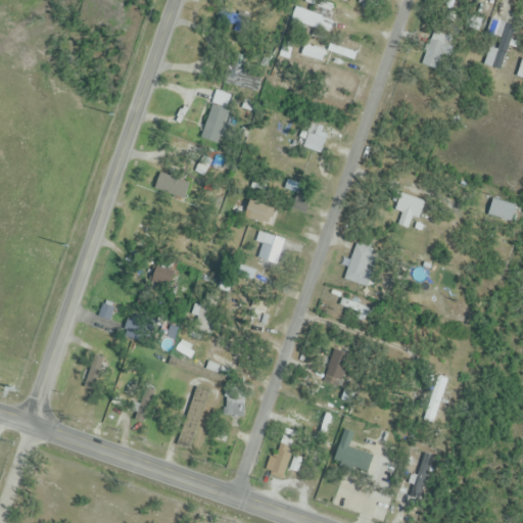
[(292,19),(322,31),(326,19),(296,7),(292,19)]
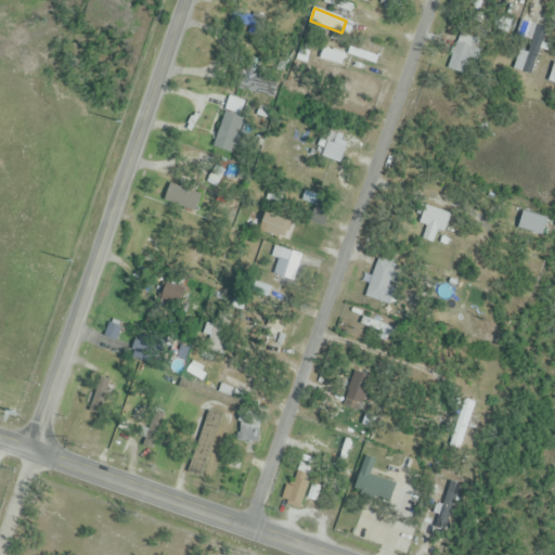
[(530,39),(536,26),(517,17),(511,30),(530,39)]
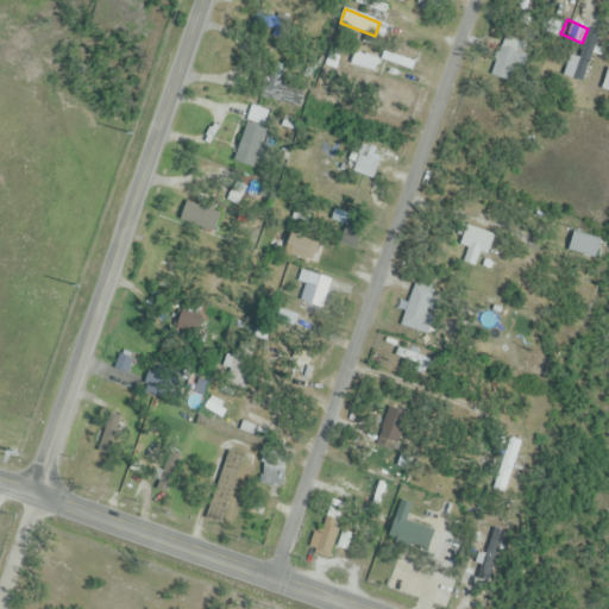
[(512,82),(528,44),(507,36),(490,74),(512,82)]
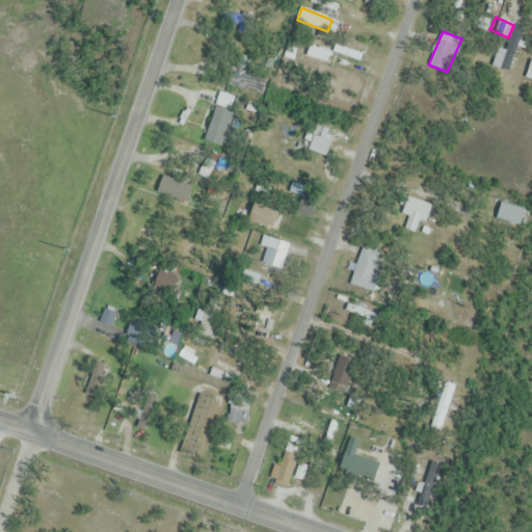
[(506,72),(513,54),(499,48),(491,65),(506,72)]
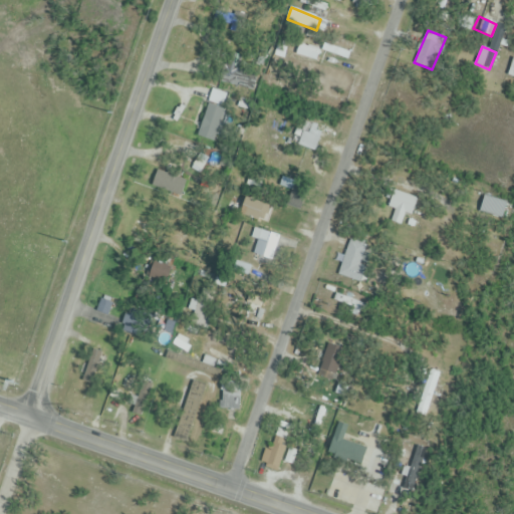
[(220,81),(254,90),(258,72),(225,63),(220,81)]
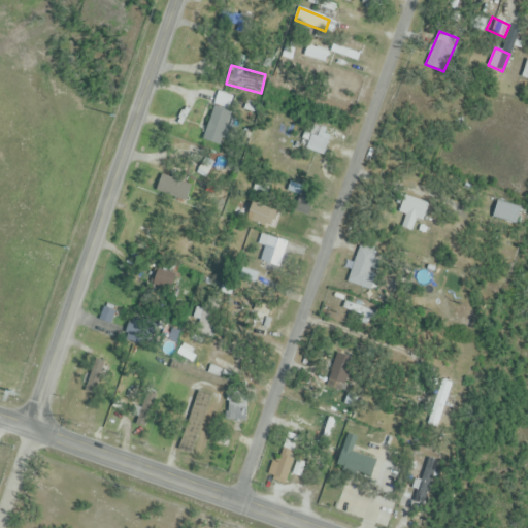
[(221,145),(236,98),(218,92),(202,139),(221,145)]
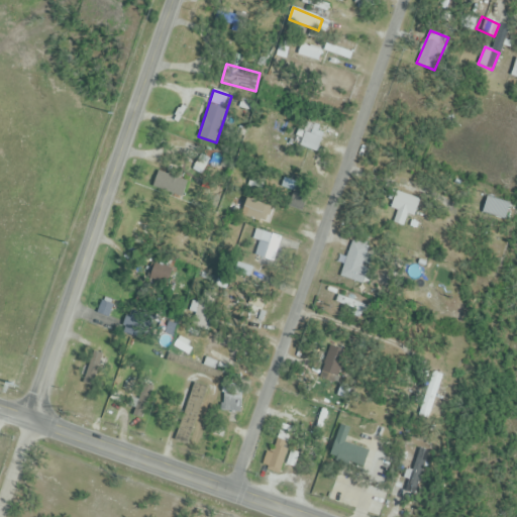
[(170,190),(172,176),(158,173),(154,188),(170,190)]
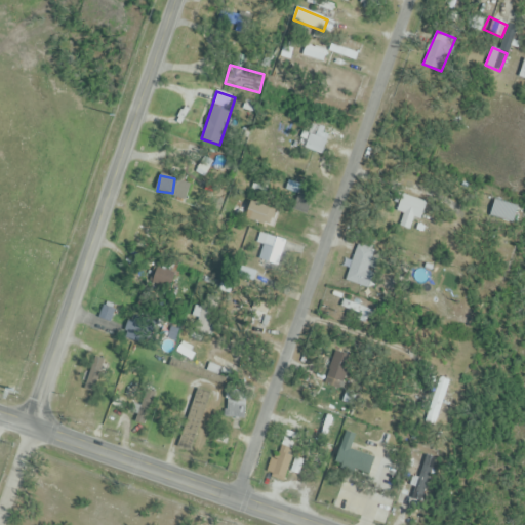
[(307,210),(309,193),(297,191),(295,209),(307,210)]
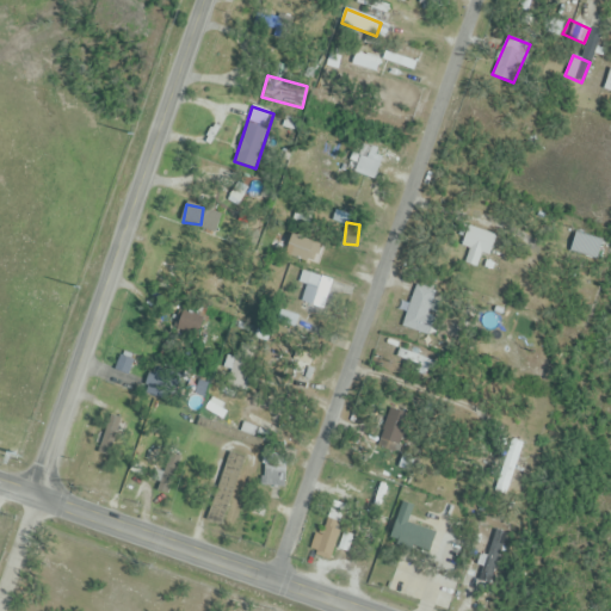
[(480,255),(493,255),(493,230),(464,230),(464,250),(467,250),(467,265),(480,265),(480,255)]
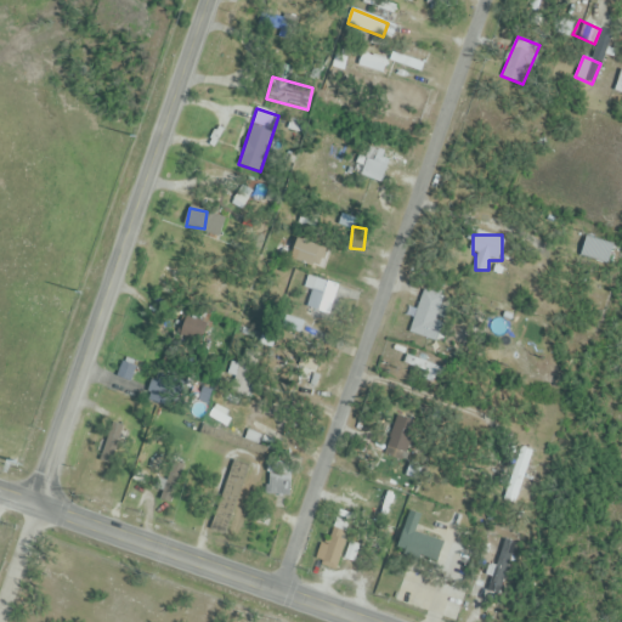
[(581,253),(608,265),(615,247),(588,236),(581,253)]
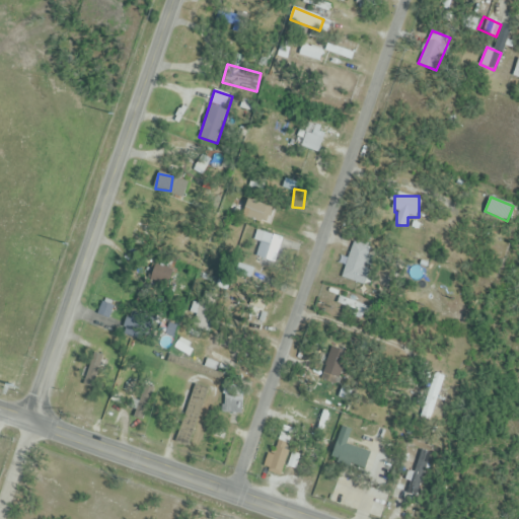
[(240,215),(267,225),(273,208),(246,199),(240,215)]
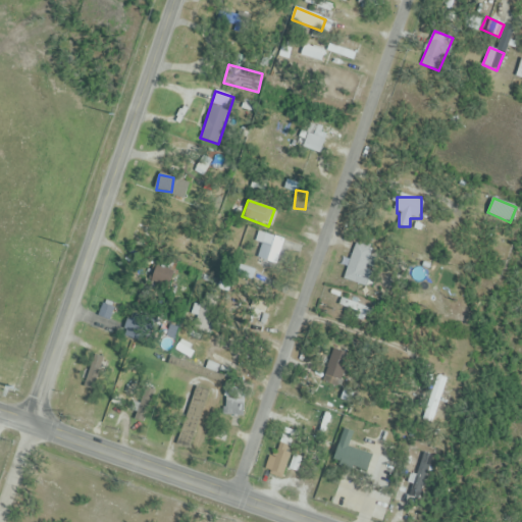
[(282,239),(262,235),(256,264),(276,269),(282,239)]
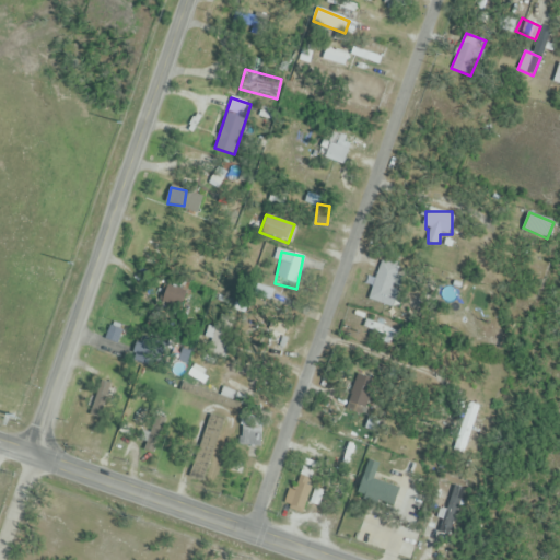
[(393,302),(403,268),(381,263),(372,295),(393,302)]
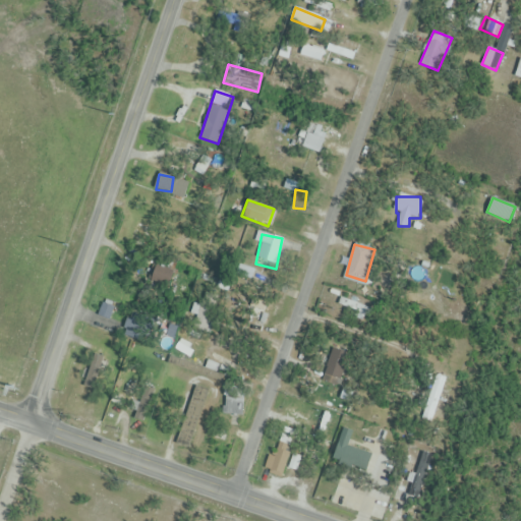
[(150,279),(168,287),(177,268),(159,258),(150,279)]
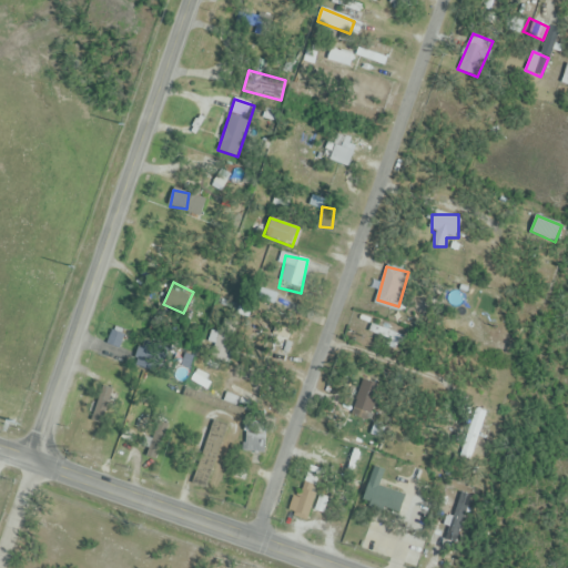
[(378,335),(393,343),(398,334),(384,326),(378,335)]
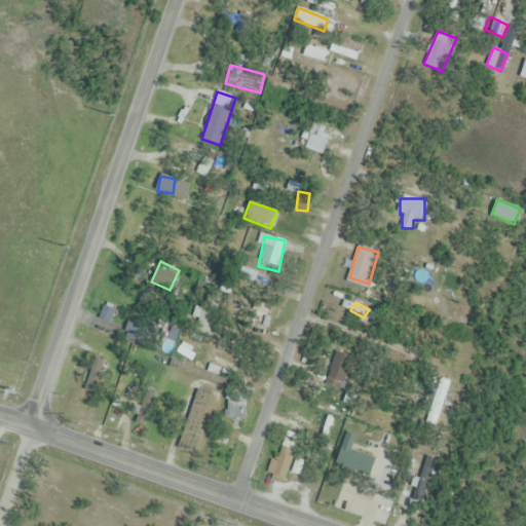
[(269,321),(274,312),(259,304),(254,312),(269,321)]
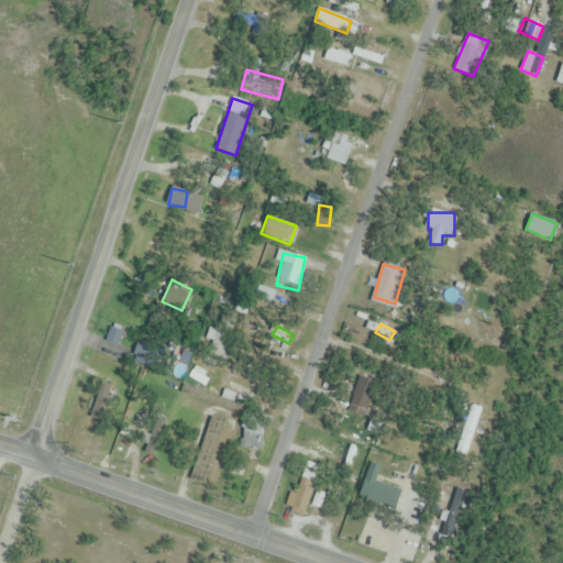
[(363,429),(371,399),(353,395),(345,423),(363,429)]
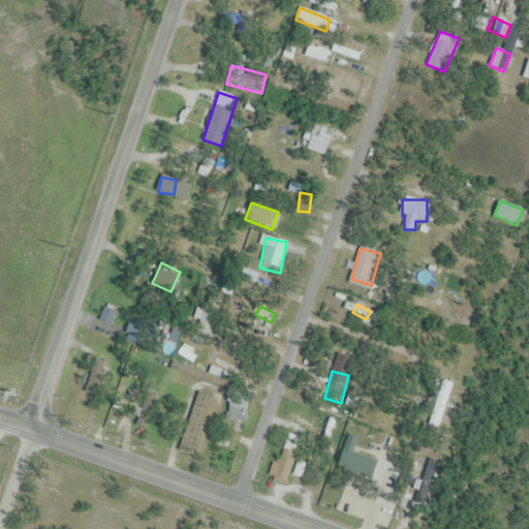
[(192,456),(211,396),(197,392),(179,450),(192,456)]
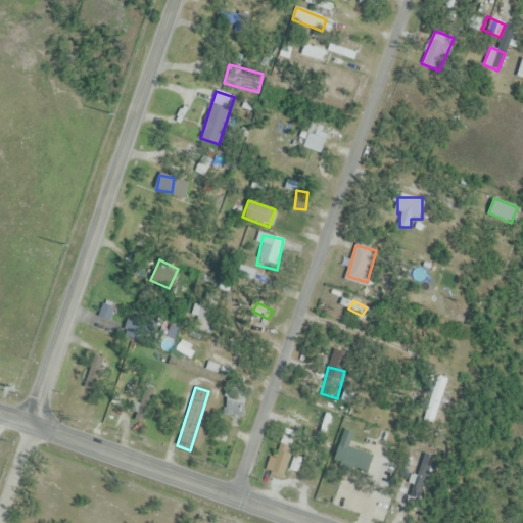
[(244,390),(224,391),(225,417),(245,417),(244,390)]
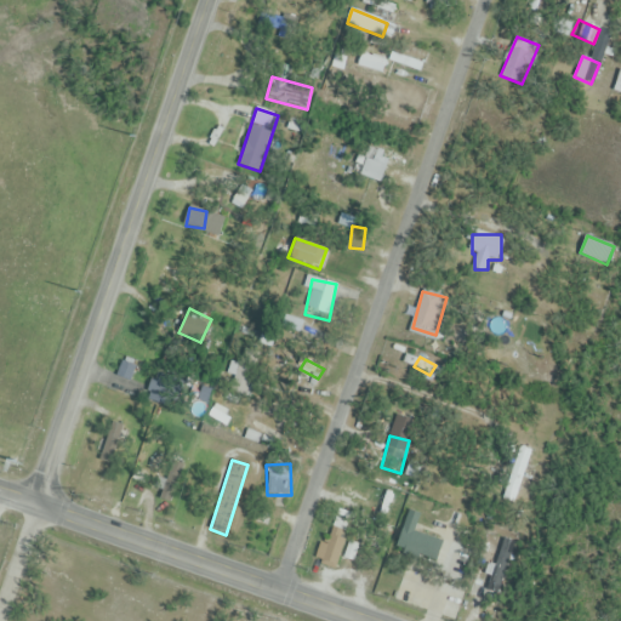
[(434,540),(415,531),(421,517),(410,511),(394,546),(426,559),(434,540)]
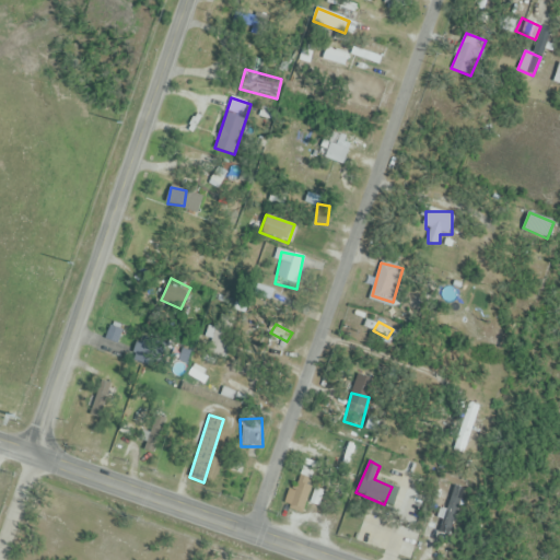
[(282,503),(300,513),(315,485),(300,475),(282,503)]
